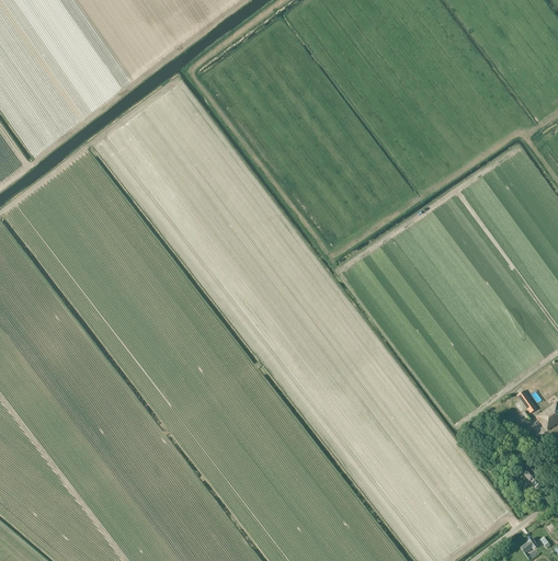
[(526,414),(534,409),(521,391),(514,396),(526,414)]
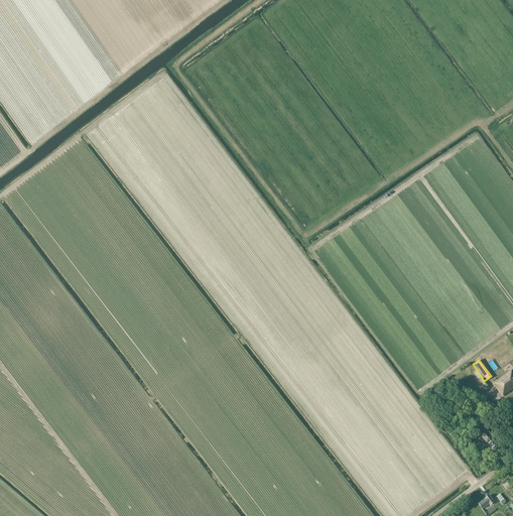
[(492,379),(490,381),(491,383),(490,384),(496,393),(497,393),(500,396),(512,387),(512,376),(509,370),(505,373),(494,381),(492,379)]
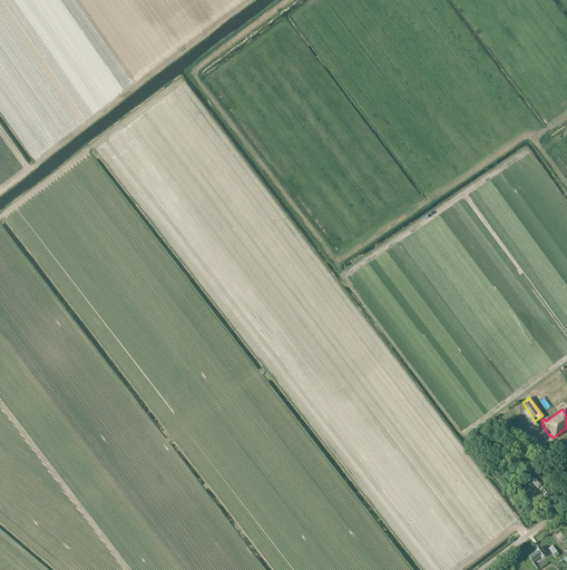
[(531,418),(528,421),(534,429),(538,425),(531,418)]
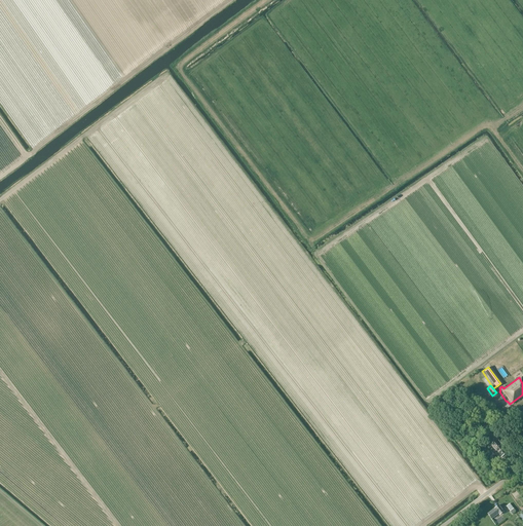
[(493,440),(487,445),(494,453),(495,453),(498,457),(503,453),(499,449),(500,449),(495,443),(498,441),(493,435),(490,437),(493,440)]
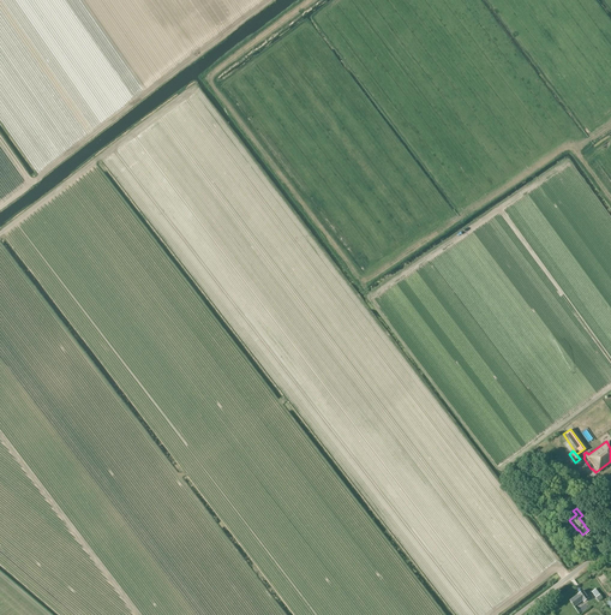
[(580,591),(567,601),(570,607),(579,601),(580,602),(585,598),(580,591)]
